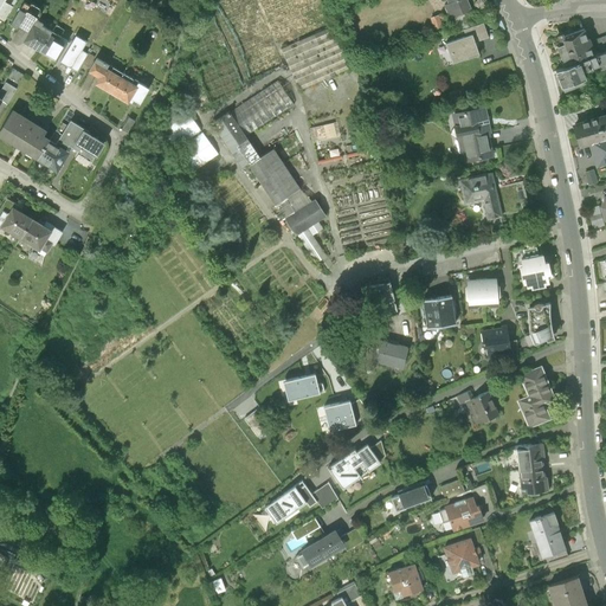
[(445,0),(447,5),(444,7),(449,19),(453,18),(463,14),(470,11),(465,0),(445,0)]
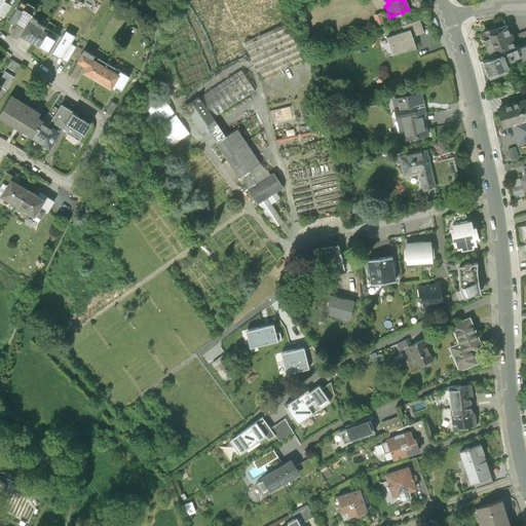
[(16,27),(17,25),(25,13),(19,10),(10,24),(16,27)]
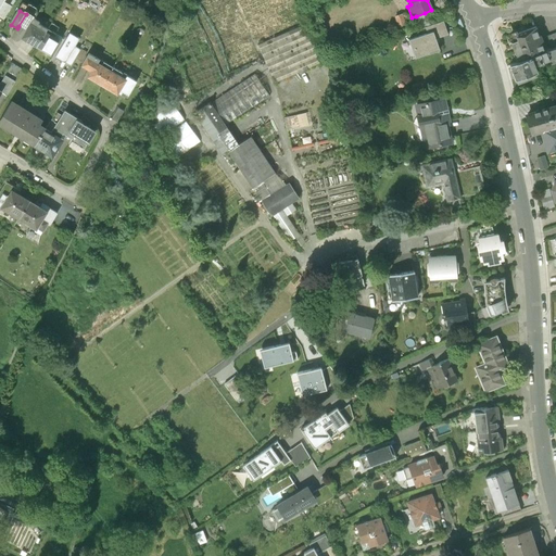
[(19,26),(27,30),(32,23),(39,27),(41,23),(35,20),(36,17),(27,12),(26,14),(19,26)]
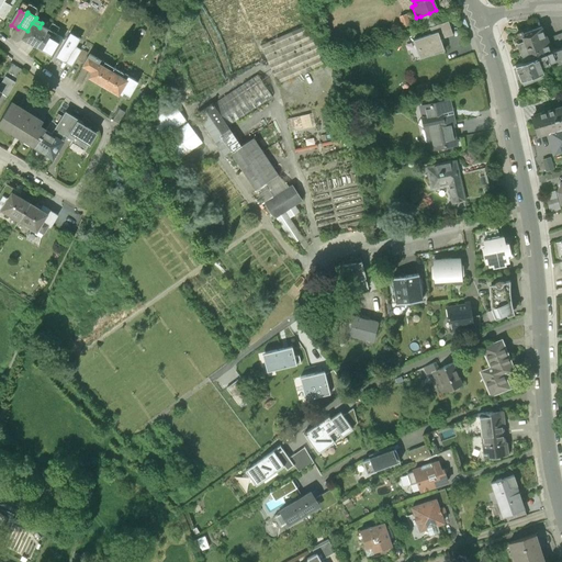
[(435,26),(429,13),(420,17),(426,30),(435,26)]
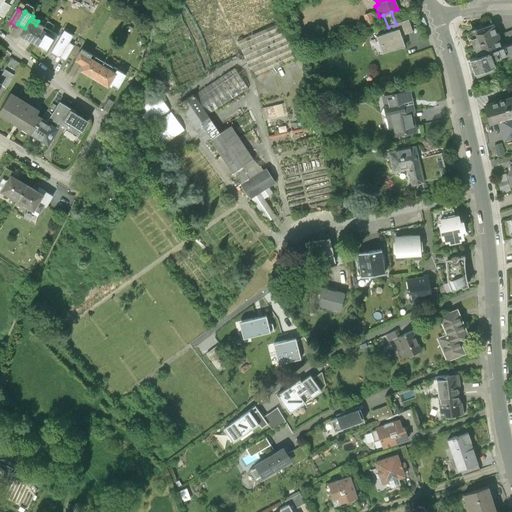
[(374,26),(370,14),(363,16),(367,28),(374,26)]
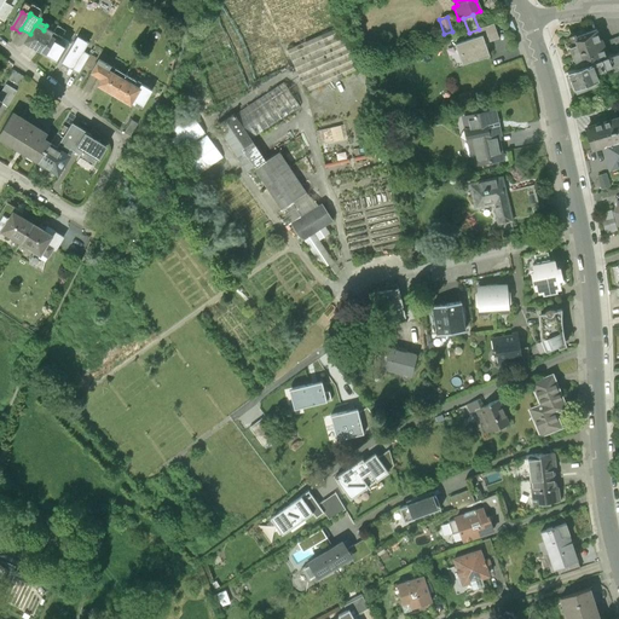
[(499,38),(495,24),(480,29),(482,34),(455,44),(462,64),(490,55),(485,42),(499,38)]
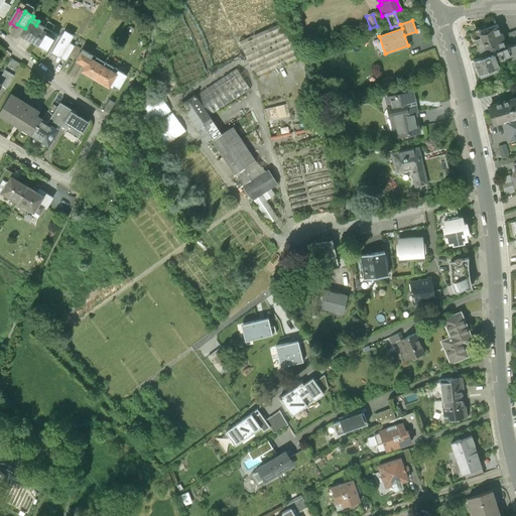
[(21,35),(36,44),(44,30),(36,25),(29,21),(25,28),(21,35)]
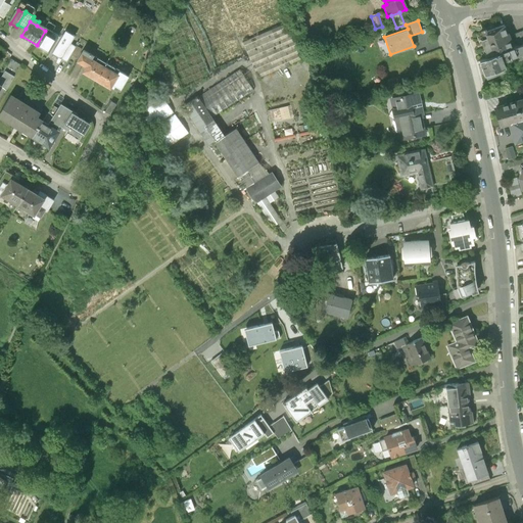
[(285,25),(242,44),(258,79),(300,59),(285,25)]
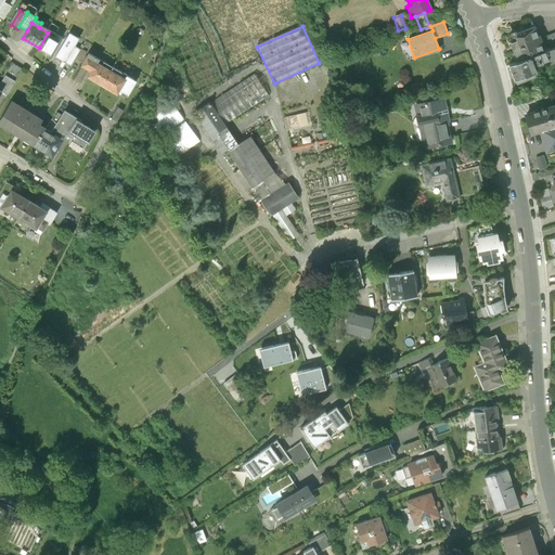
[(511,43),(516,61),(542,52),(534,29),(515,37),(516,41),(511,43)]
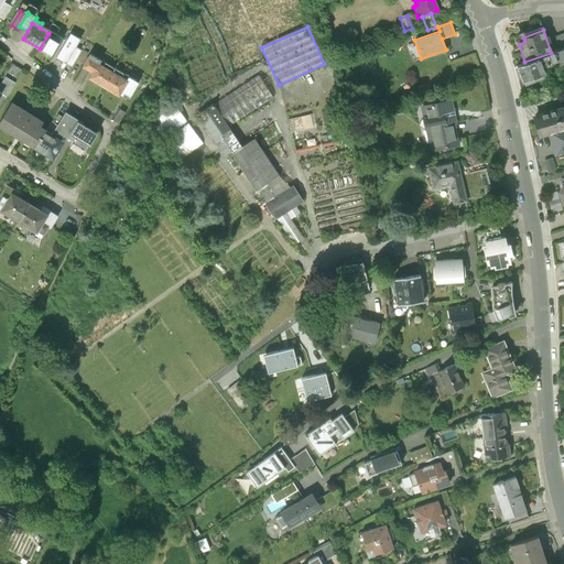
[(62,41),(49,33),(40,49),(53,56),(62,41)]
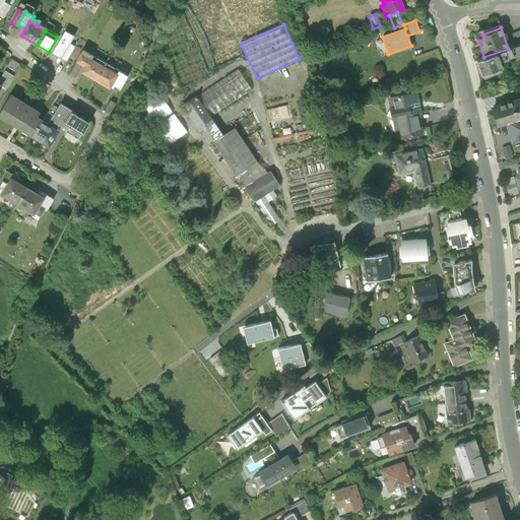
[(74,37),(65,30),(52,53),(65,61),(74,46),(70,44),(74,37)]
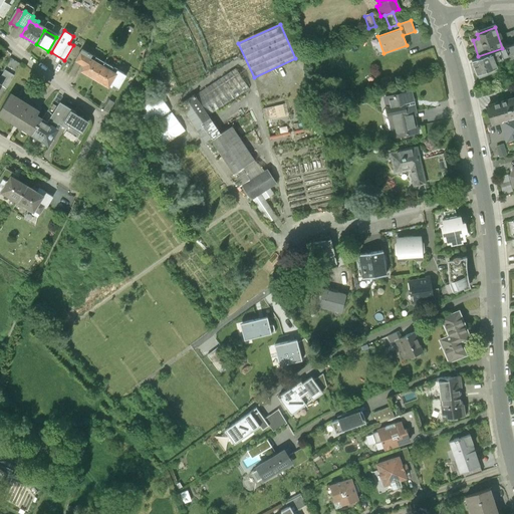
[(513,30),(500,36),(504,47),(513,43),(513,30)]
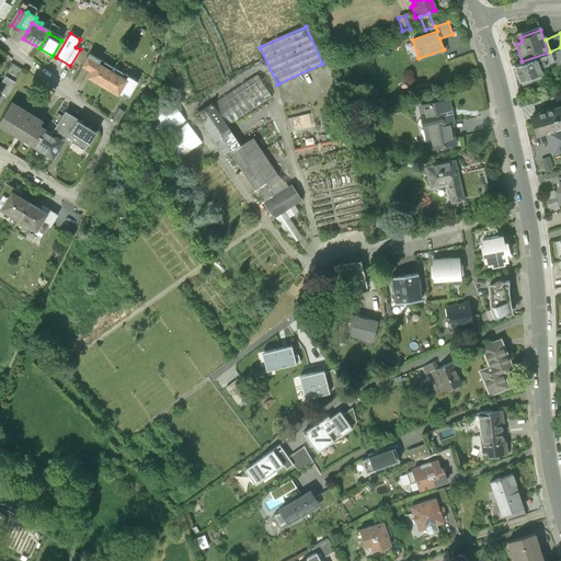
[(560,47),(550,52),(548,53),(522,61),(514,65),(519,79),(540,72),(538,67),(553,61),(554,65),(560,63),(560,65),(560,47)]
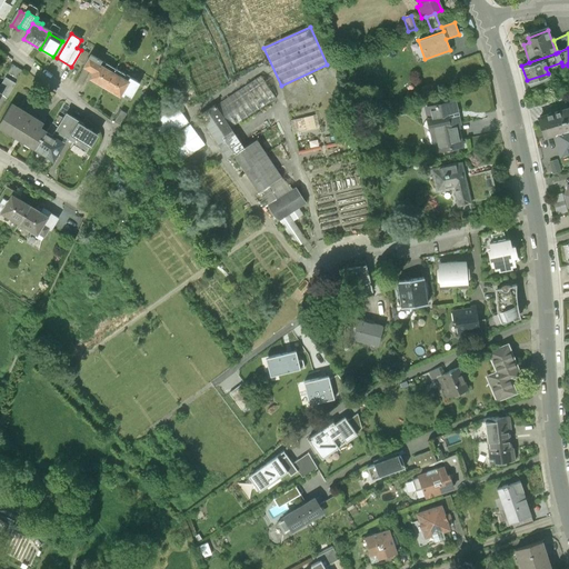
[(78,61),(85,66),(89,58),(86,55),(87,52),(85,50),(78,61)]
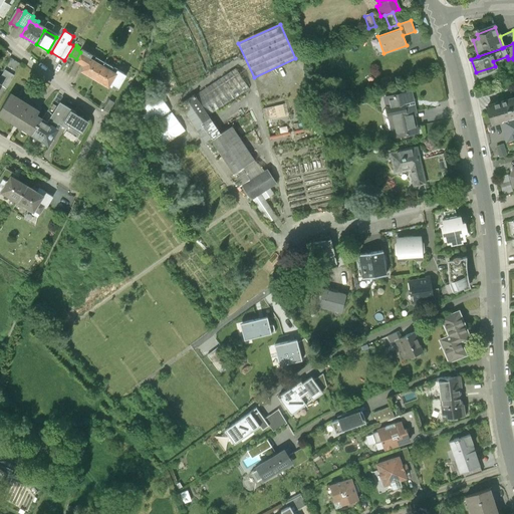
[(81,71),(95,80),(105,63),(82,49),(80,52),(76,59),(75,61),(84,66),(81,71)]
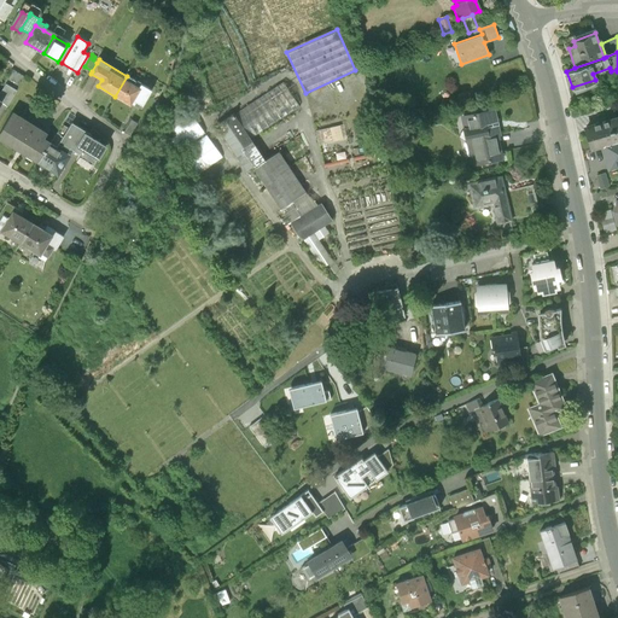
[(134,80),(127,76),(115,97),(130,106),(134,101),(144,108),(152,92),(141,85),(139,88),(132,85),(134,80)]
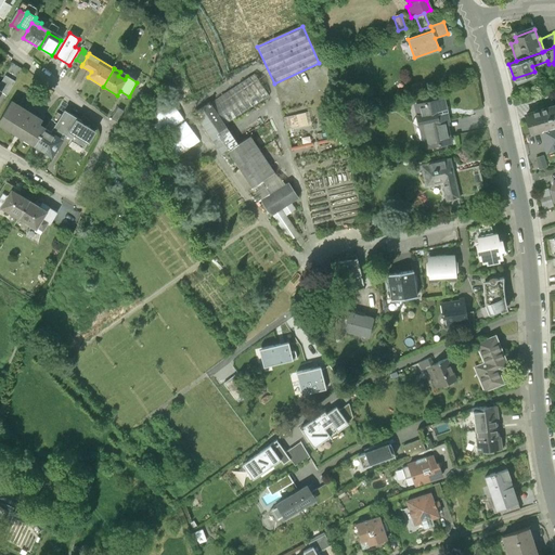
[(255,74),(209,104),(224,126),(269,97),(255,74)]
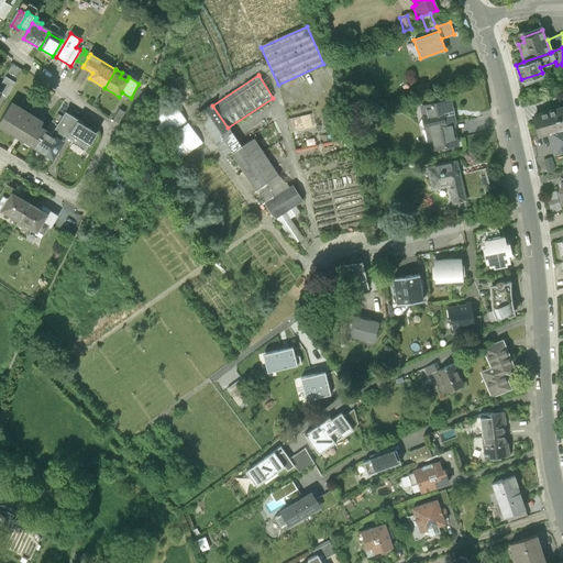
[(0,92),(2,94),(8,98),(17,84),(6,77),(0,86),(0,92)]
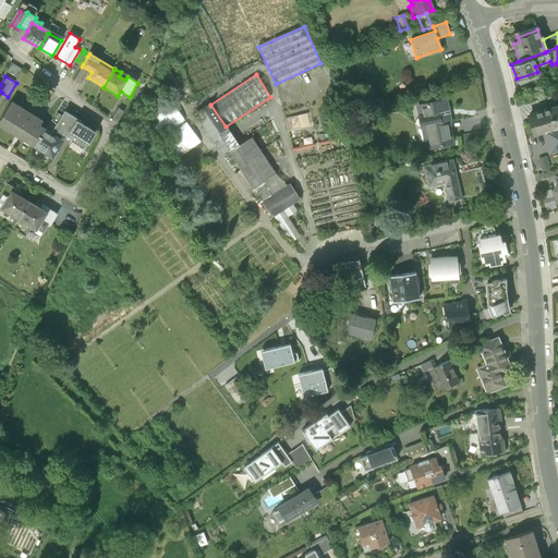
[(446,100),(417,107),(427,153),(453,146),(449,124),(451,123),(446,100)]
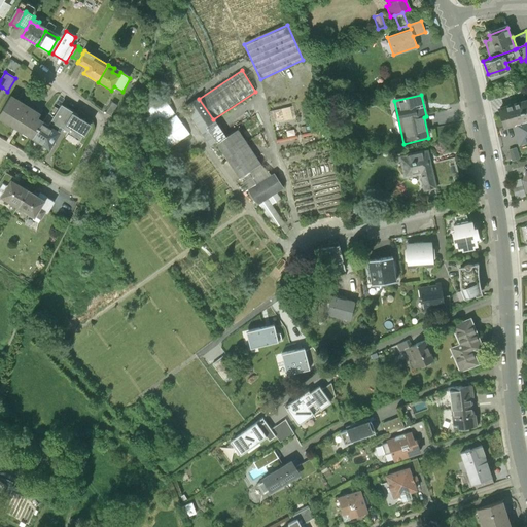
[(137,115),(150,134),(175,116),(162,97),(137,115)]
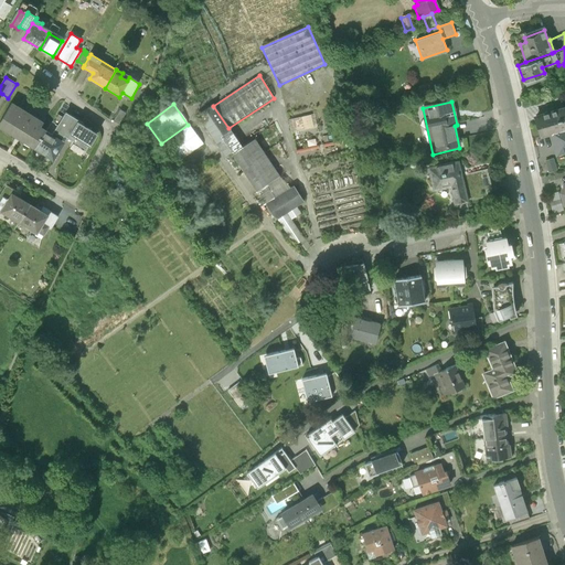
[(0,121),(0,128),(34,150),(45,132),(39,128),(42,124),(11,105),(0,121)]
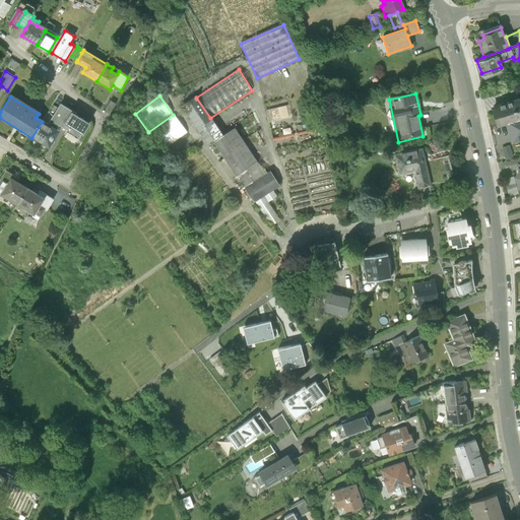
[(519,96),(492,106),(497,124),(507,121),(519,116),(519,96)]
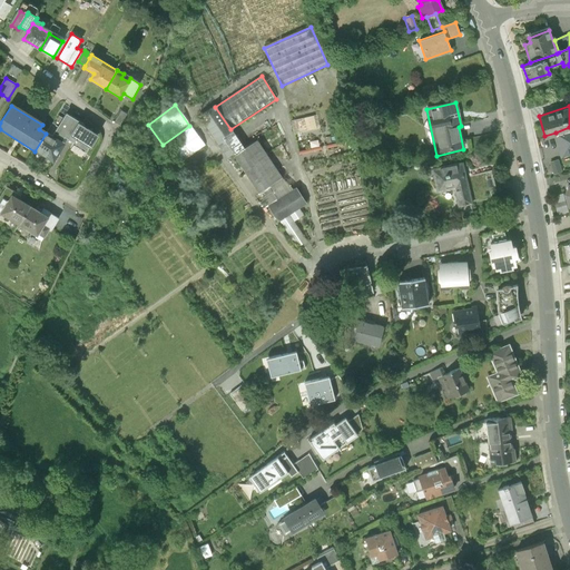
[(231,129),(215,107),(199,118),(228,160),(233,158),(244,150),(231,129)]
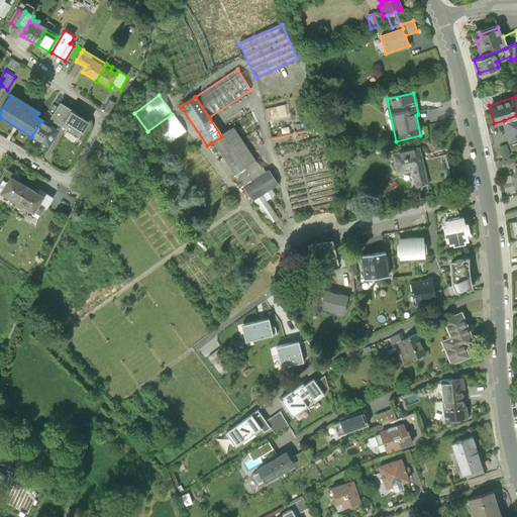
[(77,113),(61,103),(50,119),(79,136),(81,133),(84,135),(91,123),(77,114),(77,113)]
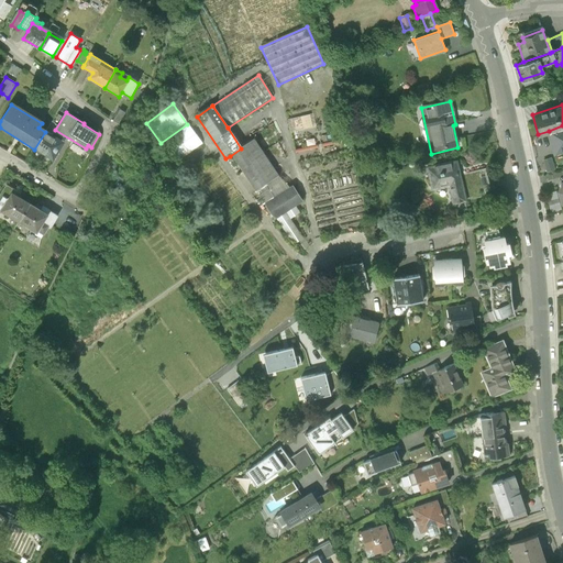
[(202,145),(187,124),(161,143),(176,164),(202,145)]
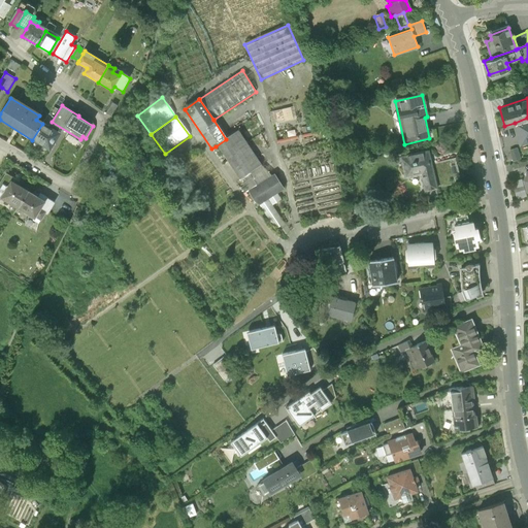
[(527,118),(515,123),(521,144),(527,142),(527,118)]
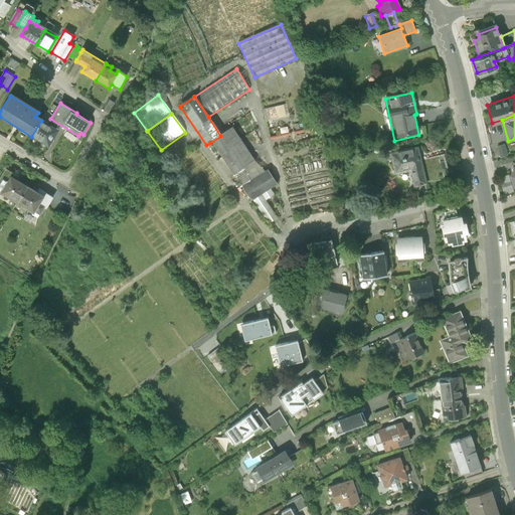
[(57,131),(41,121),(31,137),(47,147),(57,131)]
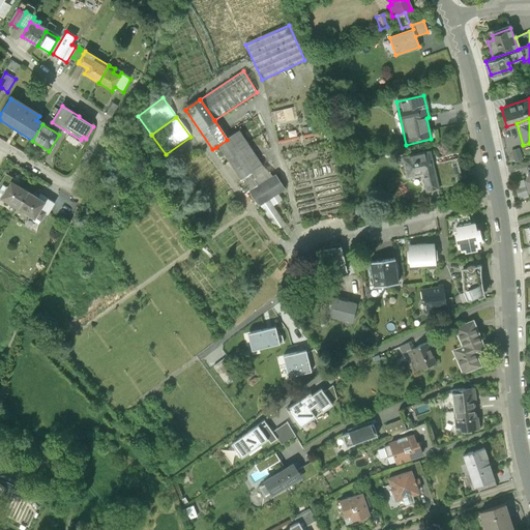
[(239,131),(227,140),(216,147),(240,182),(249,176),(263,167),(239,131)]
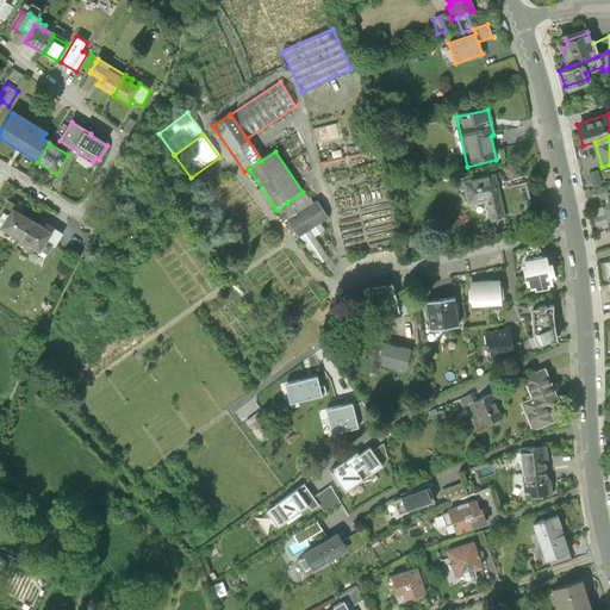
[(495,176),(462,184),(468,209),(487,204),(492,223),(504,221),(504,218),(526,213),(524,206),(530,205),(526,185),(498,191),(495,176)]
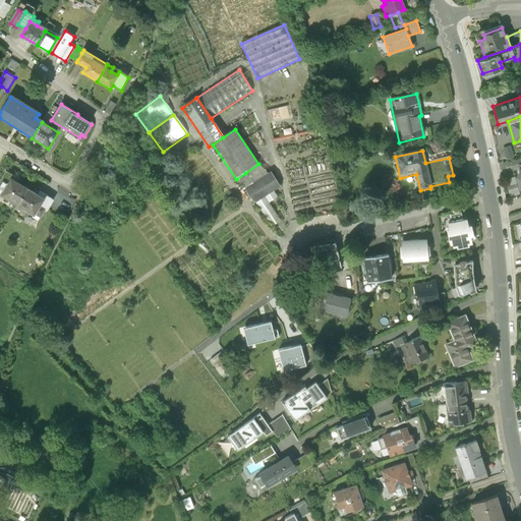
[(245,173),(253,185),(269,175),(258,164),(245,173)]
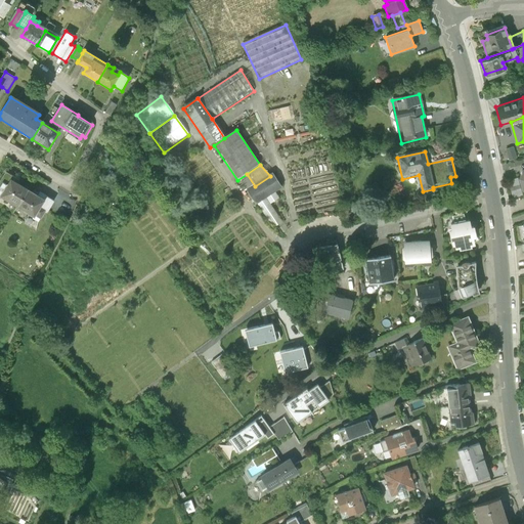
[(0,201),(2,198),(12,181),(17,185),(19,181),(6,173),(0,182),(0,201)]
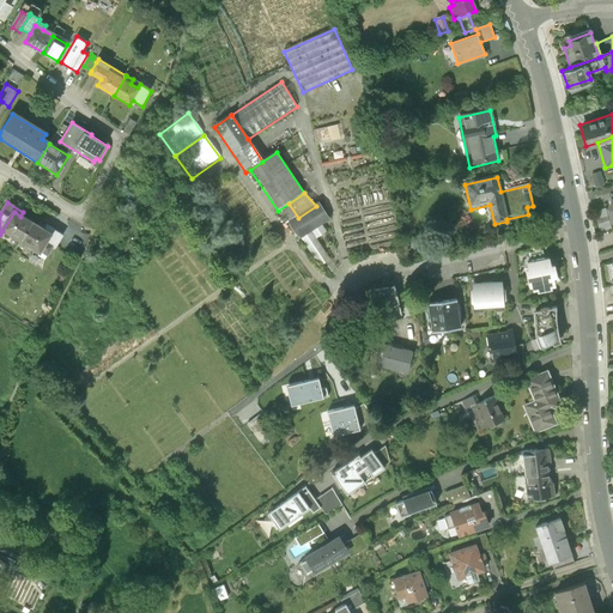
[(298,218),(290,223),(301,241),(321,228),(329,222),(319,205),(316,206),(298,218)]
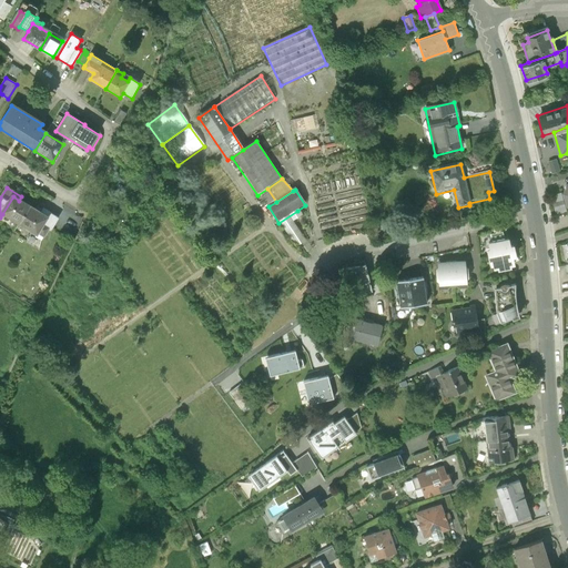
[(2,214),(21,226),(32,209),(19,201),(13,196),(2,214)]
